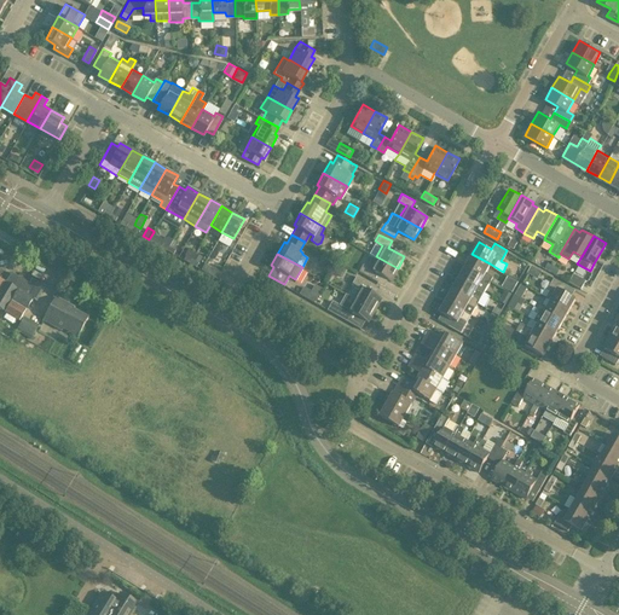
[(486,271),(490,264),(472,254),(466,265),(491,279),(493,276),(486,271)]
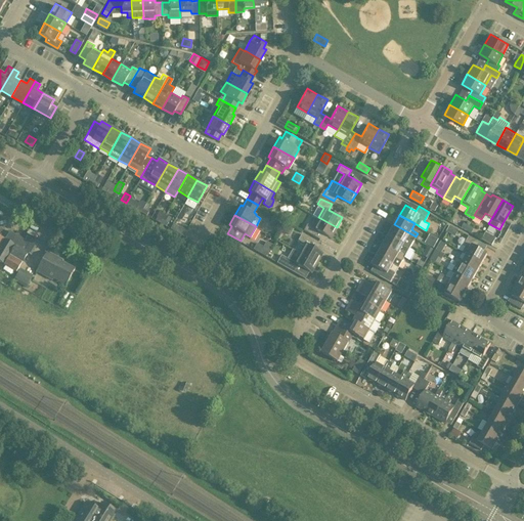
[(314,234),(317,229),(331,237),(337,227),(318,217),(313,226),(307,222),(303,228),(314,234)]
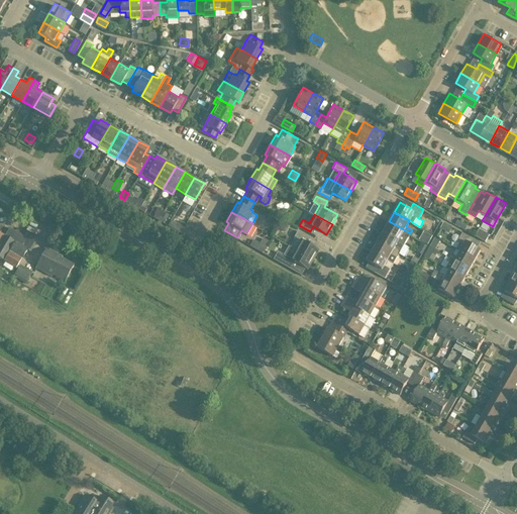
[(181,231),(184,226),(171,219),(168,224),(181,231)]
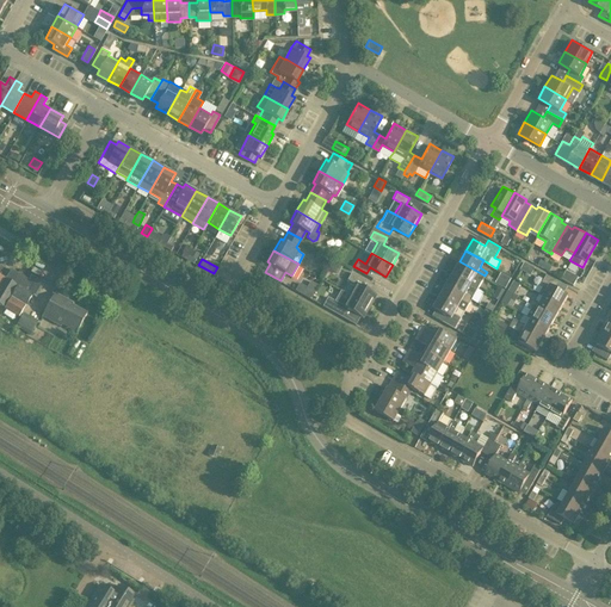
[(329,267),(337,271),(340,264),(334,260),(329,267)]
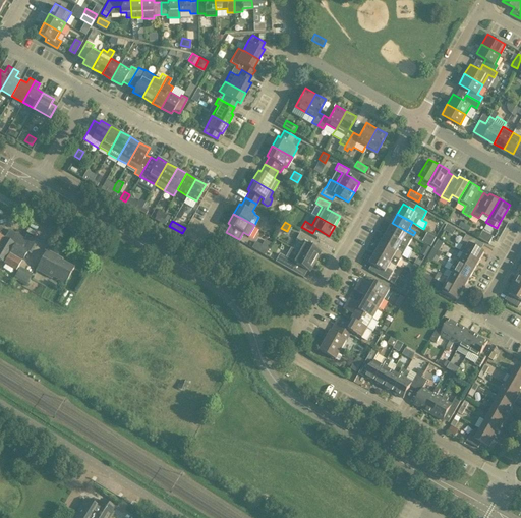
[(444,229),(453,233),(456,227),(448,222),(444,229)]
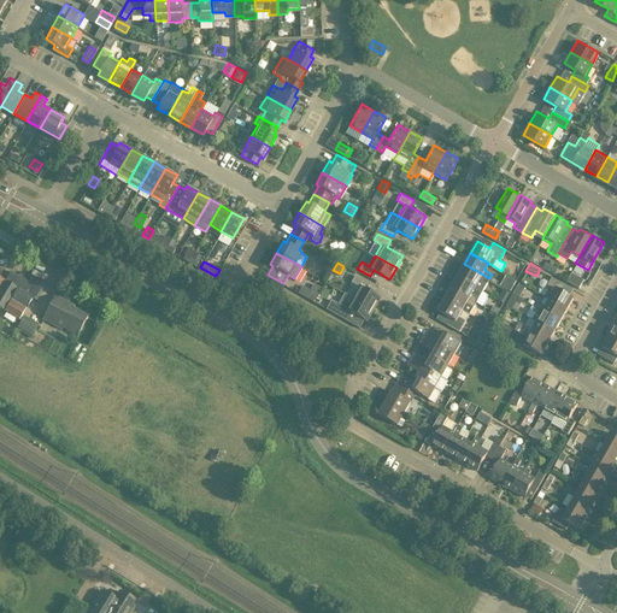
[(457,276),(482,289),(483,289),(487,283),(487,282),(489,278),(464,264),(457,276)]
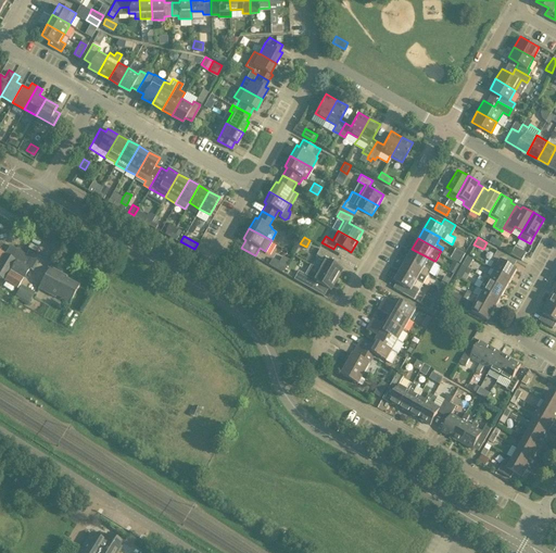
[(0,247),(0,275),(19,286),(30,265),(33,267),(40,254),(27,247),(25,251),(10,242),(5,250),(0,247)]
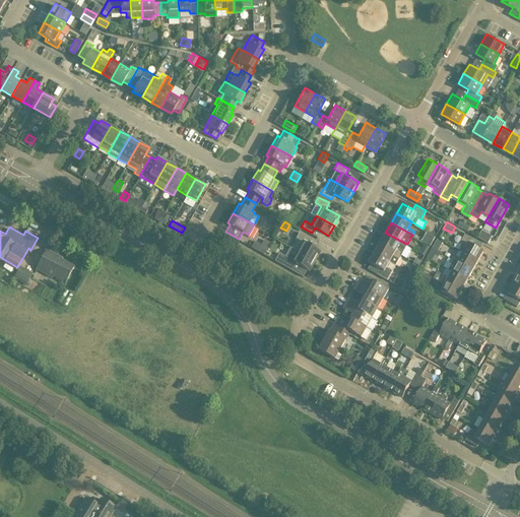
[(477,236),(489,242),(493,234),(481,229),(477,236)]
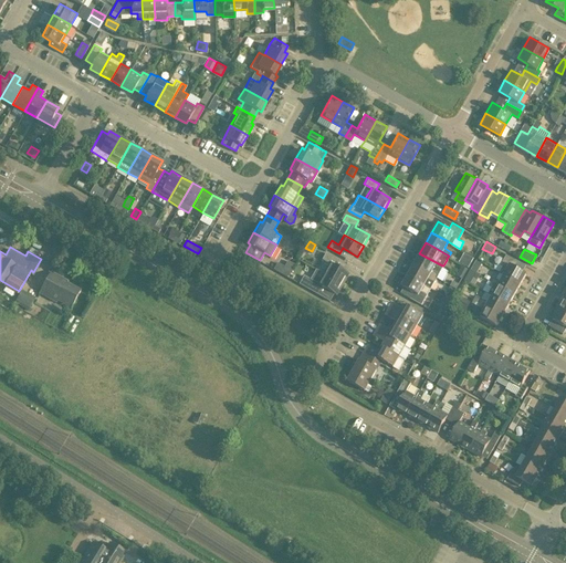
[(348,272),(334,263),(337,258),(325,251),(322,258),(328,262),(323,272),(343,282),(348,272)]
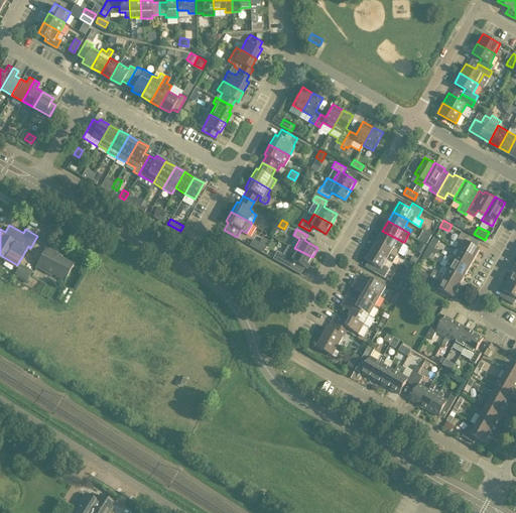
[(423,229),(418,238),(427,242),(431,234),(423,229)]
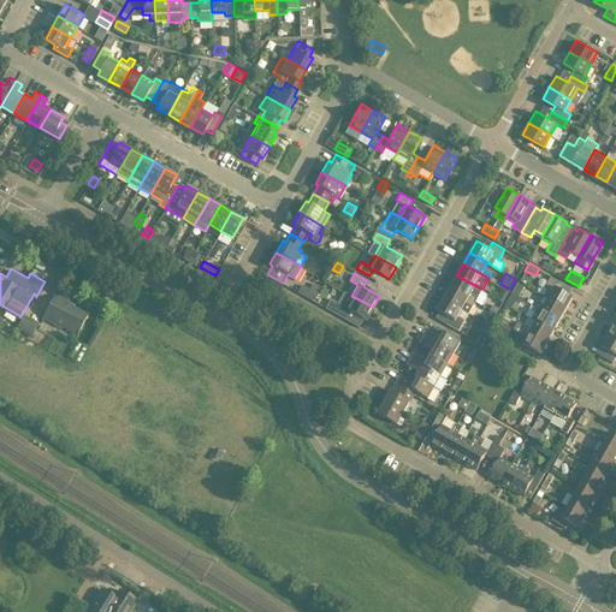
[(489,293),(481,290),(481,289),(456,275),(450,286),(475,301),(483,304),(489,293)]
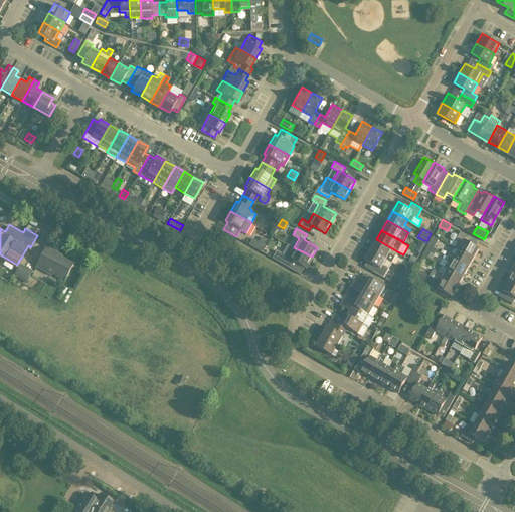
[(479,247),(475,245),(478,240),(461,230),(456,239),(458,240),(454,246),(458,249),(459,248),(473,257),(479,247)]
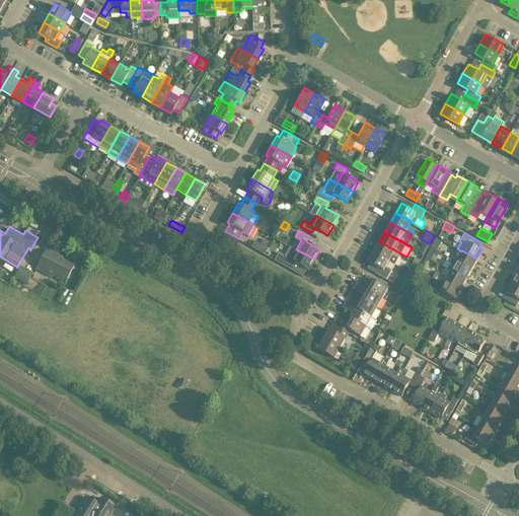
[(270,240),(265,237),(258,249),(264,252),(270,240)]
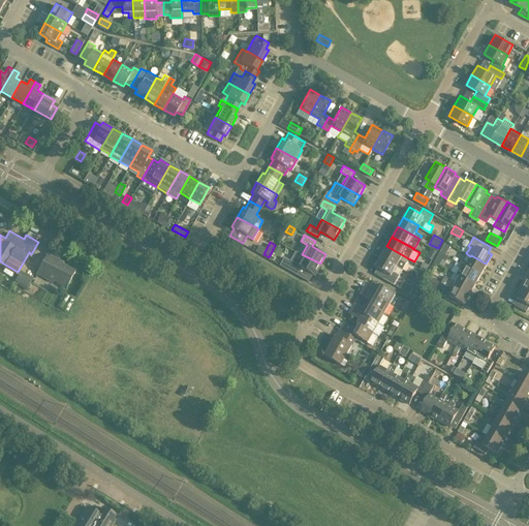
[(440,250),(445,253),(450,245),(444,242),(440,250)]
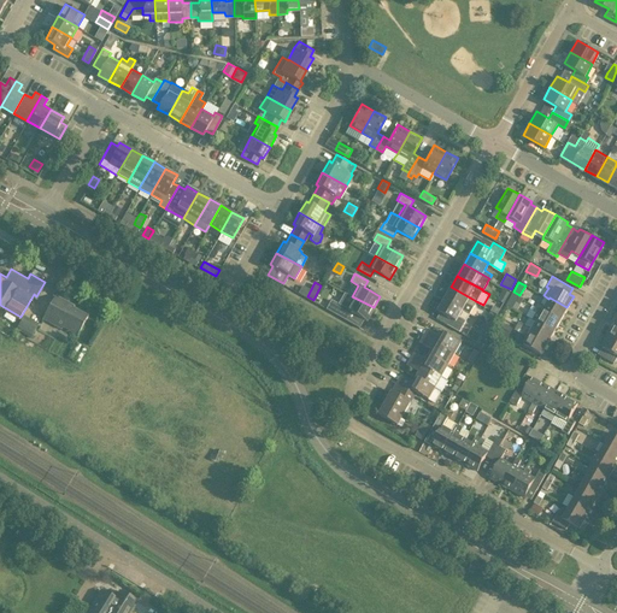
[(445,298),(468,311),(469,312),(476,301),(451,287),(445,298)]
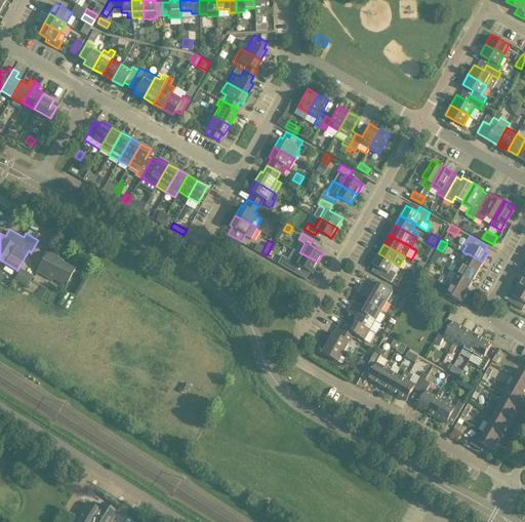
[(423,253),(429,256),(434,248),(429,245),(423,253)]
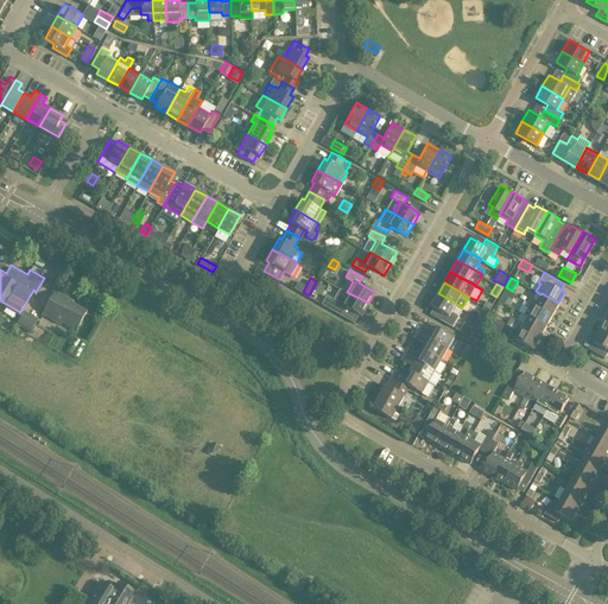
[(512,291),(506,287),(500,299),(510,304),(515,293),(512,291)]
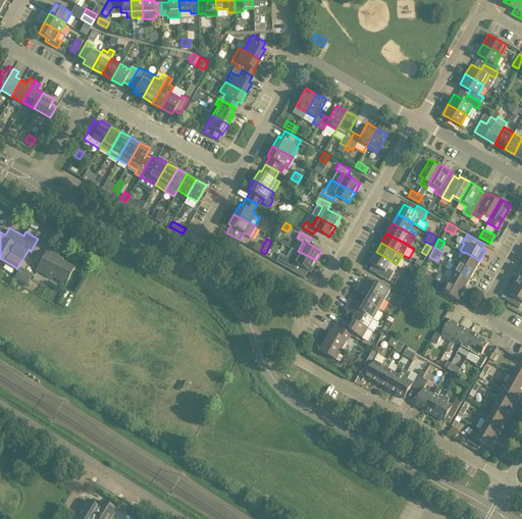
[(44,251),(37,269),(66,281),(73,262),(44,251)]
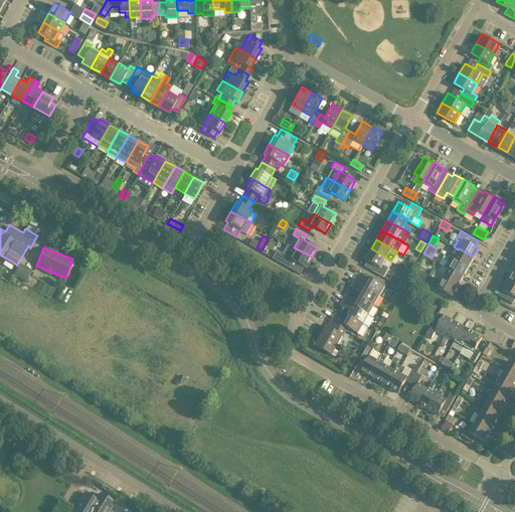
[(289,256),(283,252),(277,248),(272,257),(289,266),(293,259),(306,267),(312,257),(294,247),(289,256)]
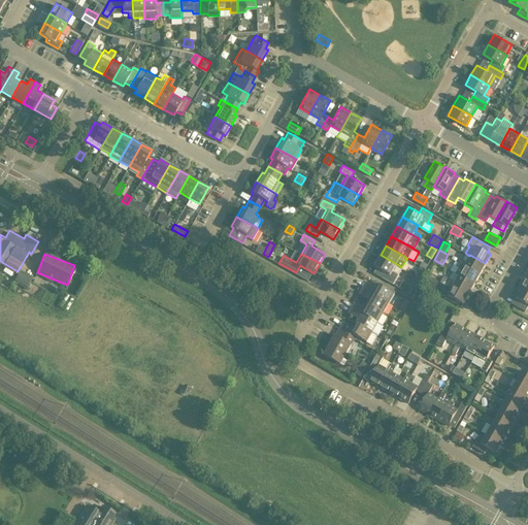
[(373,271),(383,276),(393,283),(398,273),(397,273),(400,266),(381,255),(374,265),(376,266),(373,271)]
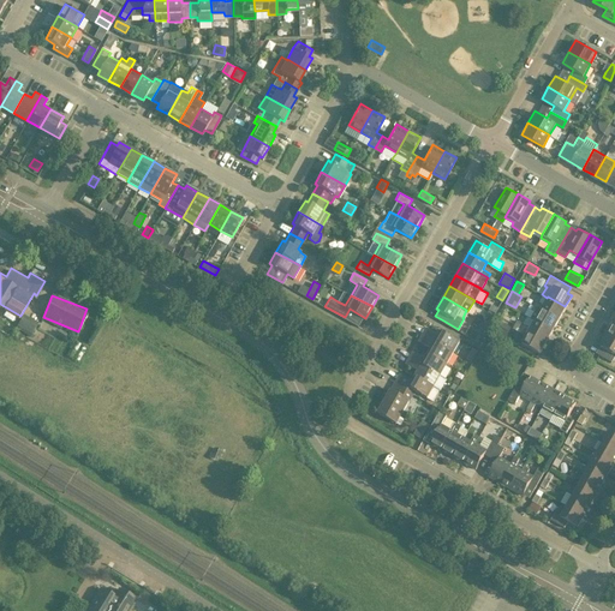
[(547,298),(543,304),(536,299),(533,304),(559,318),(565,306),(548,297),(547,298)]
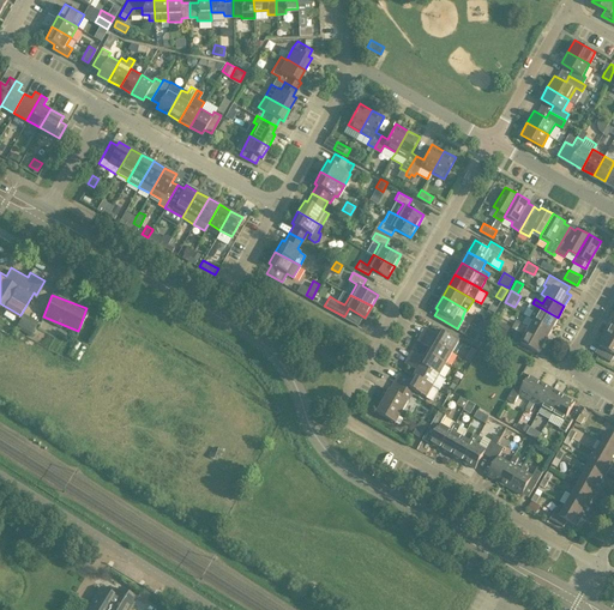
[(527,314),(552,328),(558,318),(533,303),(530,302),(524,313),(527,314)]
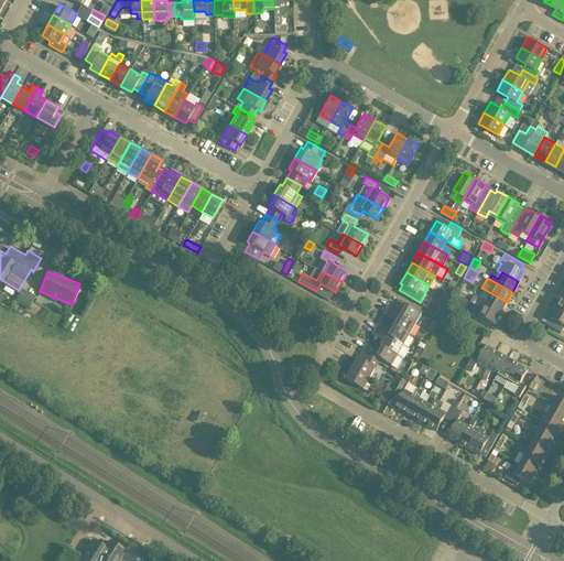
[(20,287),(15,297),(30,303),(35,292),(20,287)]
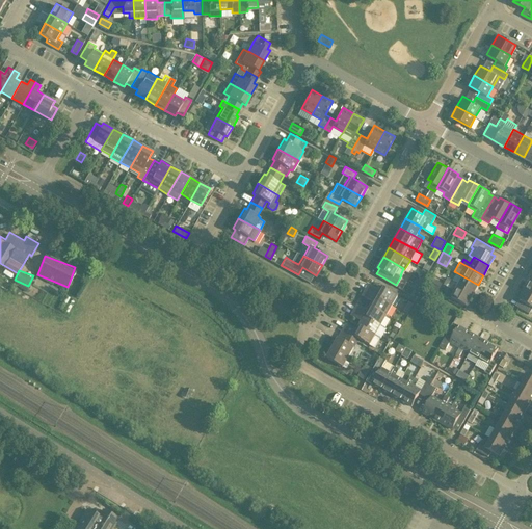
[(478,285),(456,272),(453,279),(448,275),(446,280),(472,295),(478,285)]
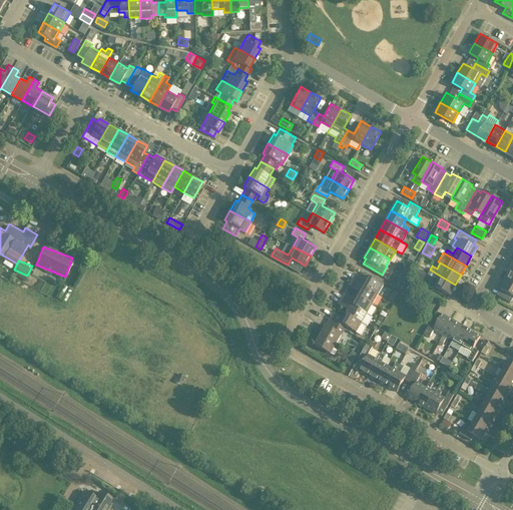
[(413,275),(422,280),(426,272),(418,267),(413,275)]
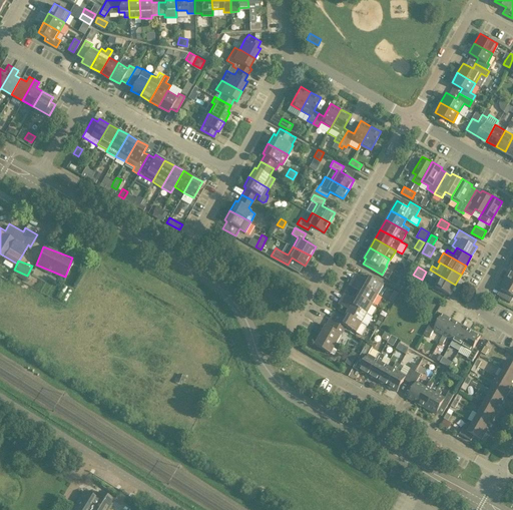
[(404,268),(400,275),(404,278),(408,270),(404,268)]
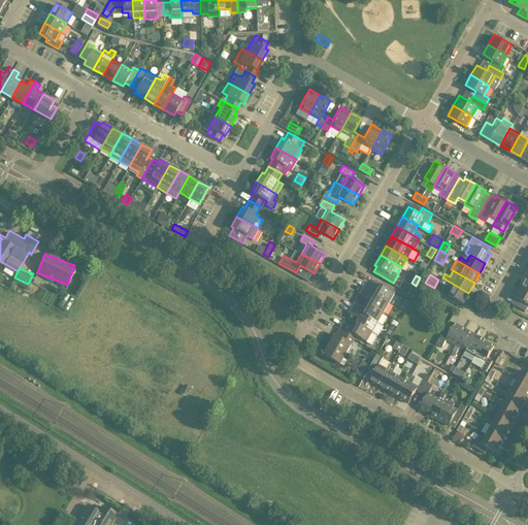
[(440,281),(452,288),(448,294),(463,302),(468,293),(442,277),(440,281)]
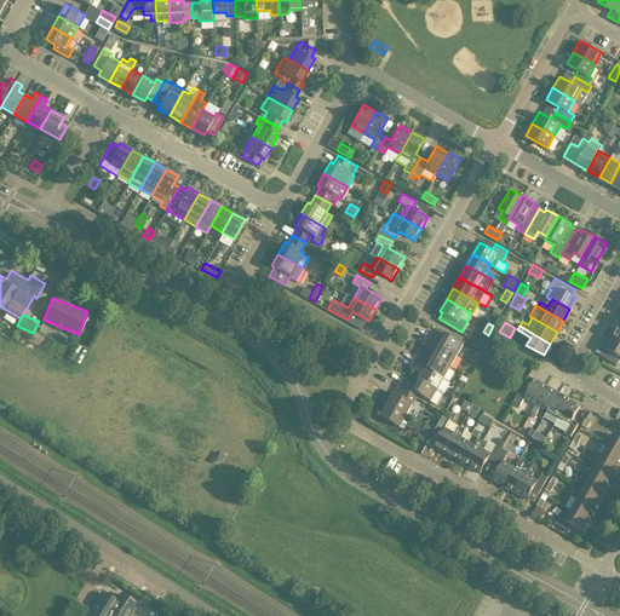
[(425,337),(457,353),(464,343),(445,332),(442,337),(429,330),(425,337)]
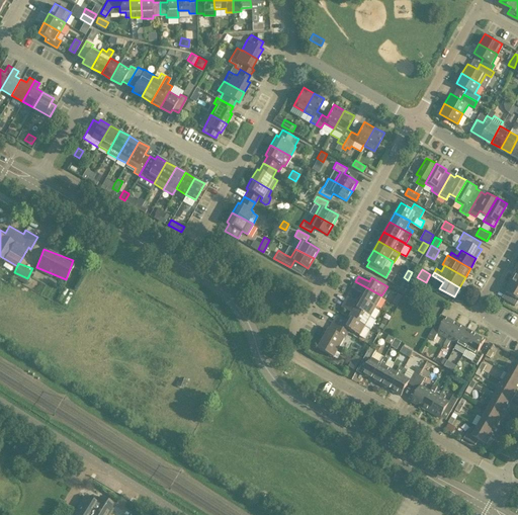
[(360,296),(376,306),(381,295),(355,281),(352,286),(363,292),(360,296)]
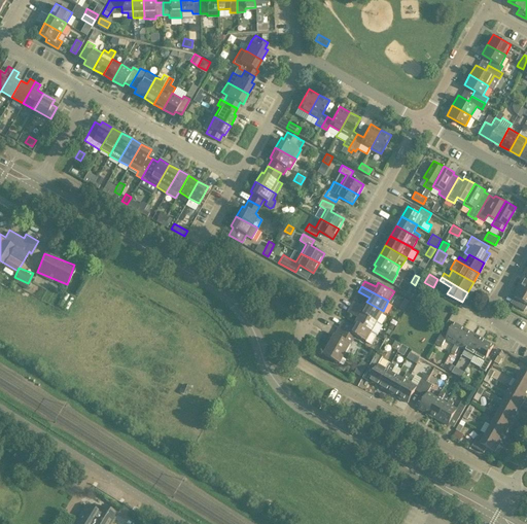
[(524,309),(526,304),(526,289),(520,286),(514,295),(517,298),(514,303),(524,309)]
